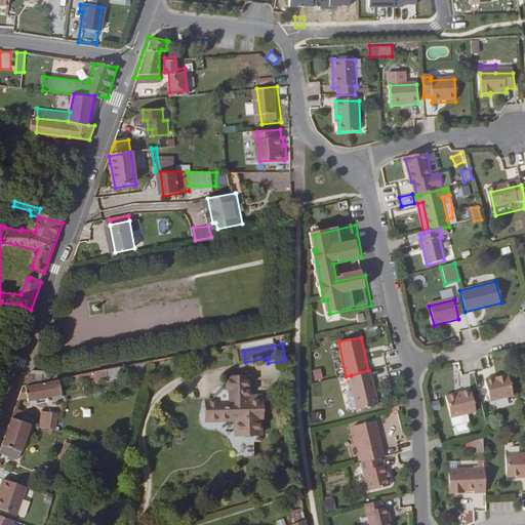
[(98,385),(125,379),(123,368),(97,373),(97,377),(98,385)]
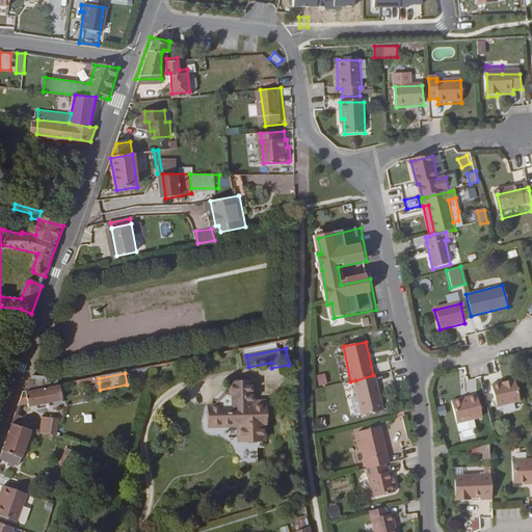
[(325,373),(316,375),(319,387),(329,383),(325,373)]
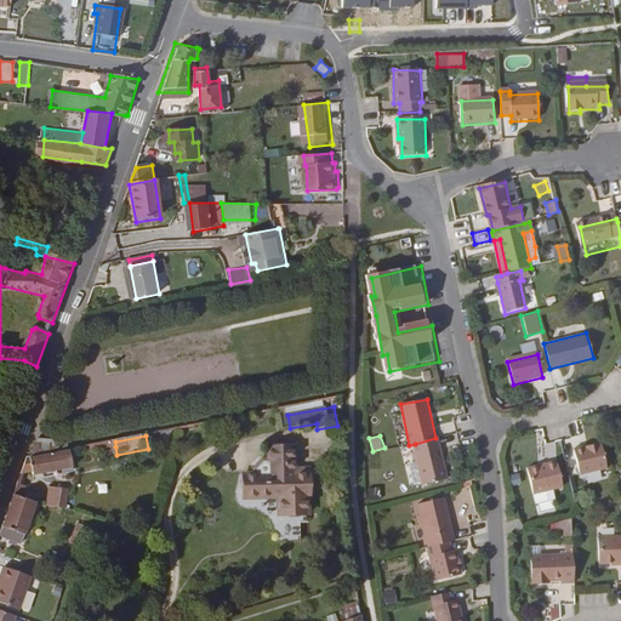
[(68,442),(40,438),(33,457),(69,450),(68,442)]
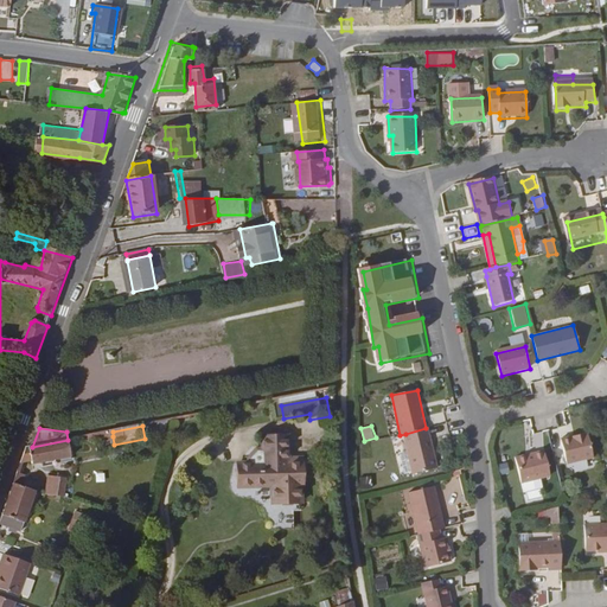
[(414,473),(438,467),(429,428),(426,428),(406,434),(414,473)]
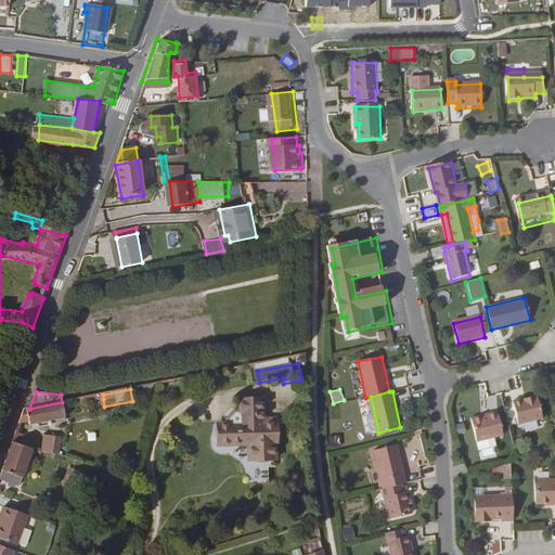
[(518,425),(543,418),(537,397),(514,402),(518,425)]
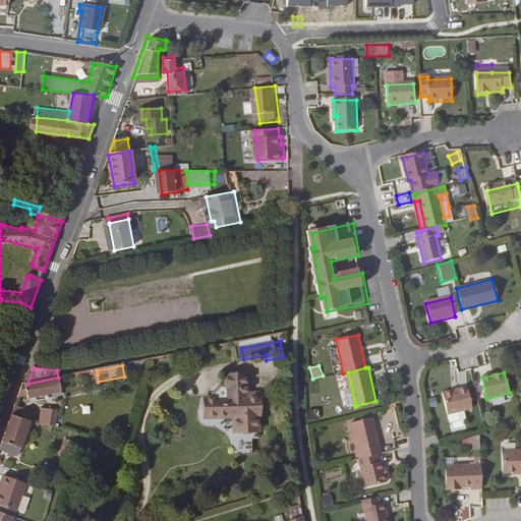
[(240,451),(259,452),(259,430),(255,430),(255,426),(266,426),(266,415),(268,415),(267,393),(255,392),(254,373),(233,373),(233,386),(227,385),(223,391),(222,396),(213,395),(212,415),(241,415),(240,430),(240,451)]
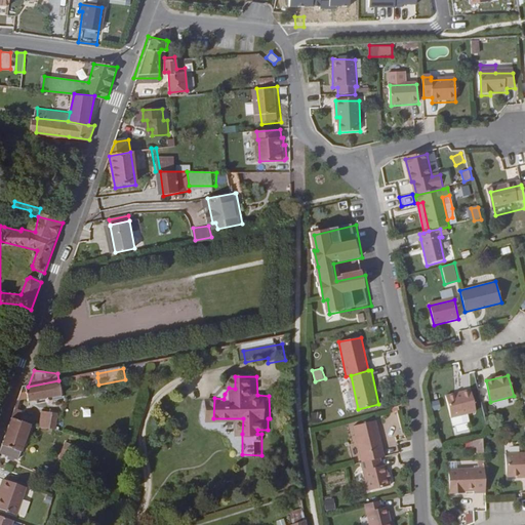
[(28,387),(25,388),(21,400),(30,399),(31,402),(61,396),(65,396),(62,380),(58,380),(28,387)]
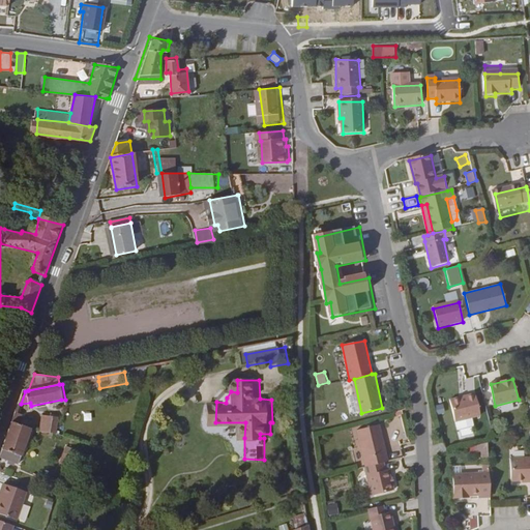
[(455,420),(480,416),(475,394),(451,401),(455,420)]
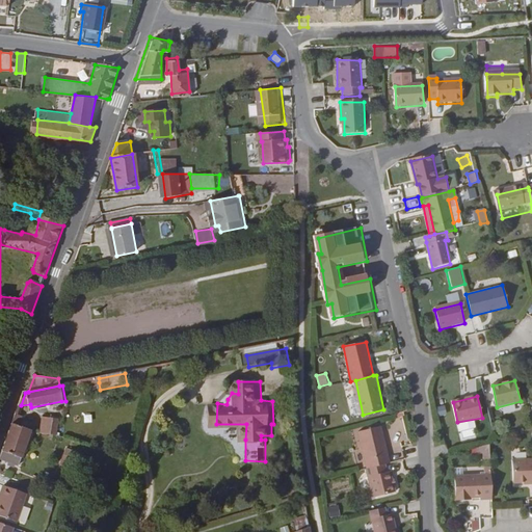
[(50,431),(50,434),(59,435),(60,420),(45,420),(44,430),(50,431)]
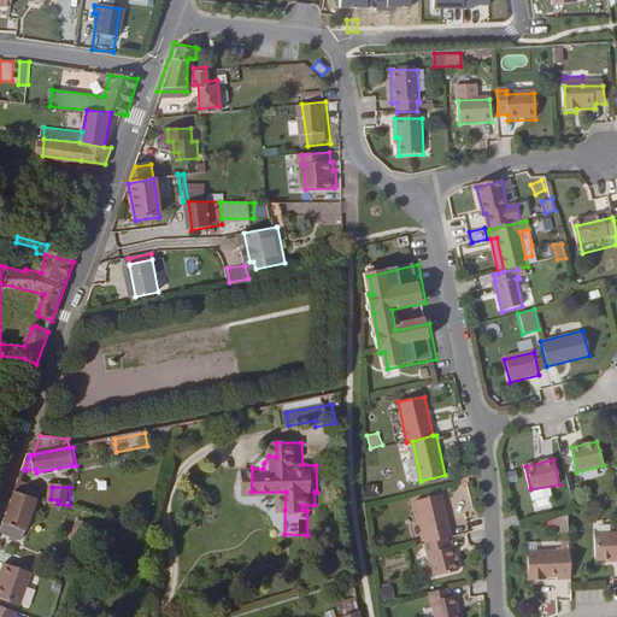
[(42,500),(16,492),(1,534),(28,542),(42,500)]
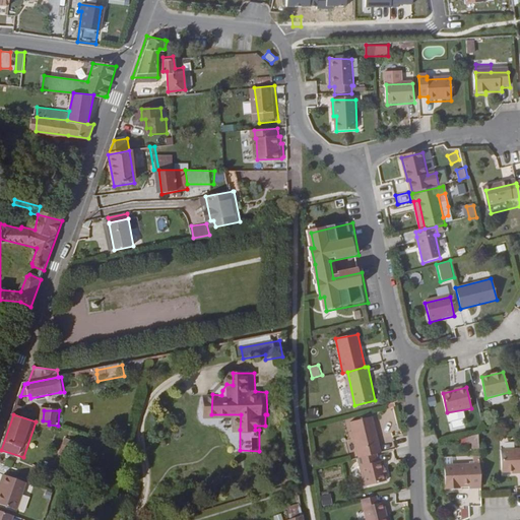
[(372,417),(350,424),(359,459),(377,454),(380,454),(372,417)]
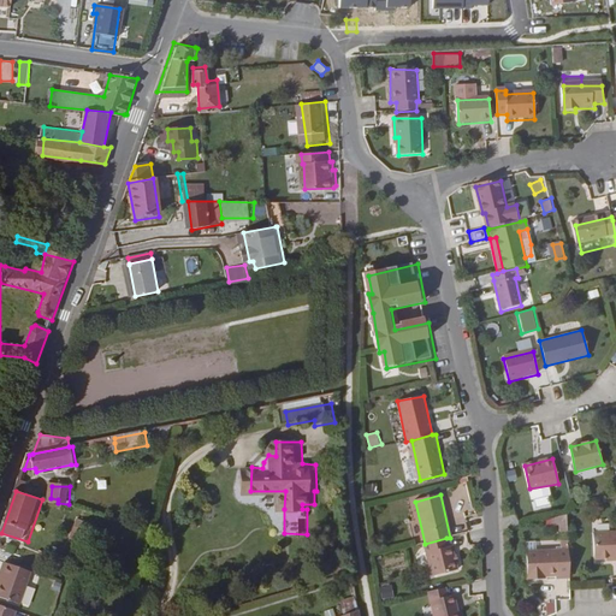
[(513,516),(511,516),(514,528),(521,527),(519,514),(513,516)]
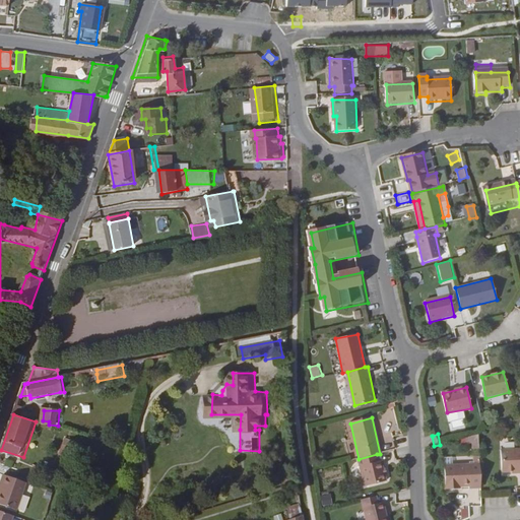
[(504,473),(519,474),(519,452),(504,453),(504,473)]
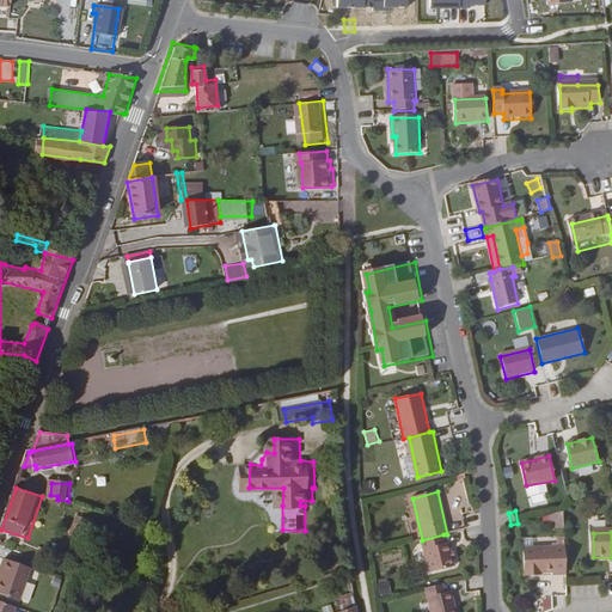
[(444,534),(422,540),(421,540),(426,571),(453,567),(450,544),(445,544),(444,534)]
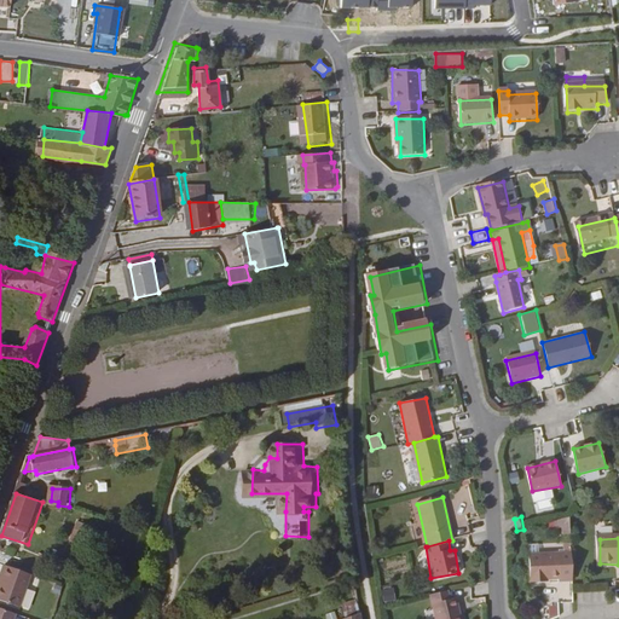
[(543,584),(543,580),(573,579),(572,556),(530,556),(531,584),(543,584)]
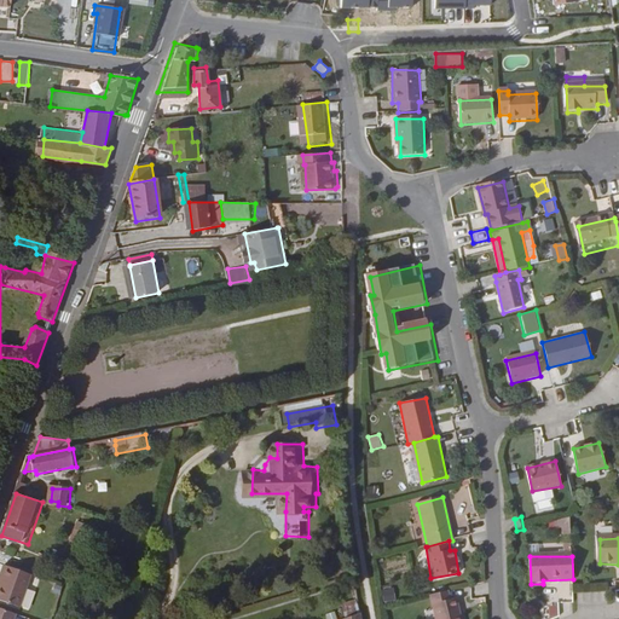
[(3,578),(5,578),(1,588),(25,596),(32,578),(6,567),(3,578)]
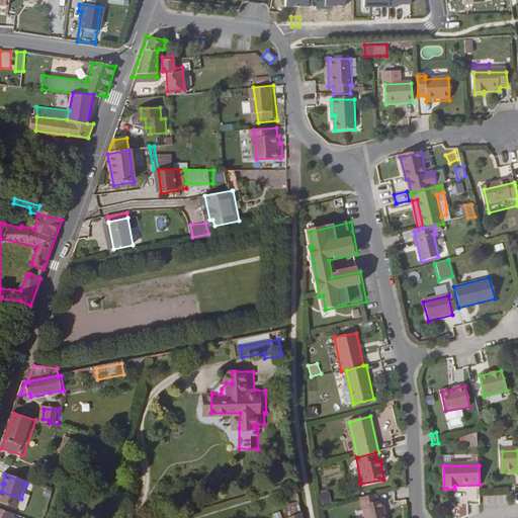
[(468,506),(468,515),(478,514),(477,491),(456,492),(456,501),(466,501),(466,506),(468,506)]
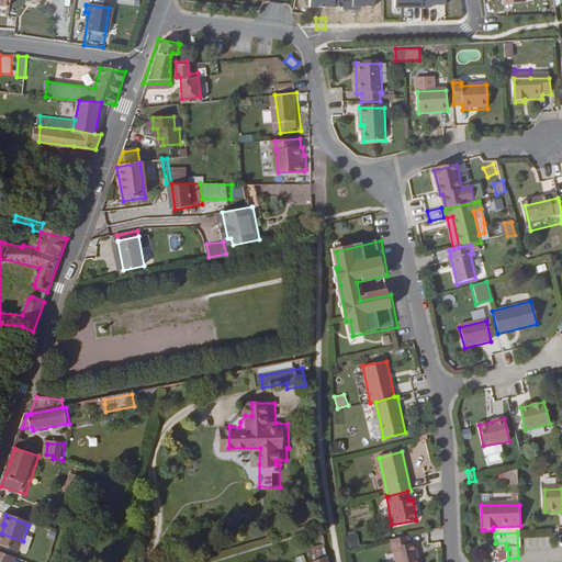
[(0,546),(19,553),(23,541),(1,534),(0,537),(0,546)]
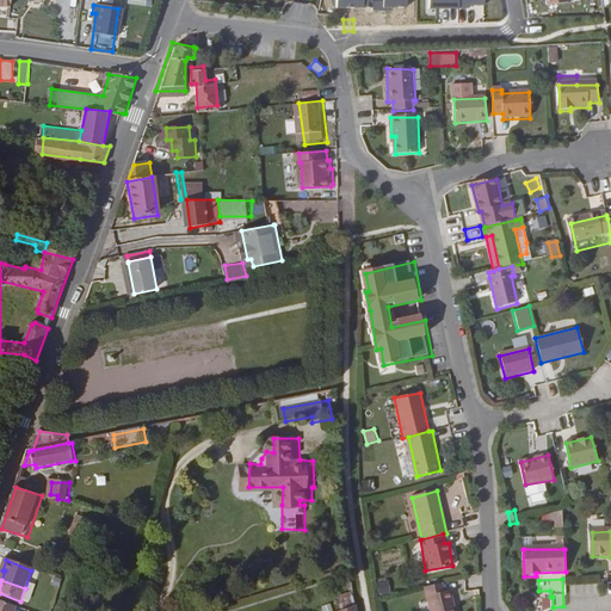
[(377,582),(380,594),(390,593),(388,581),(377,582)]
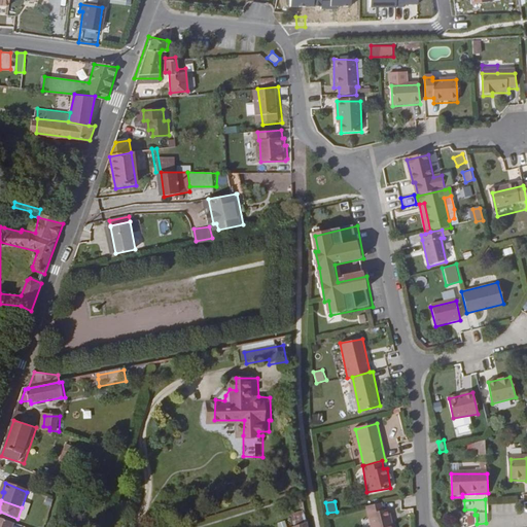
[(378,513),(377,504),(362,508),(366,526),(388,526),(385,511),(378,513)]
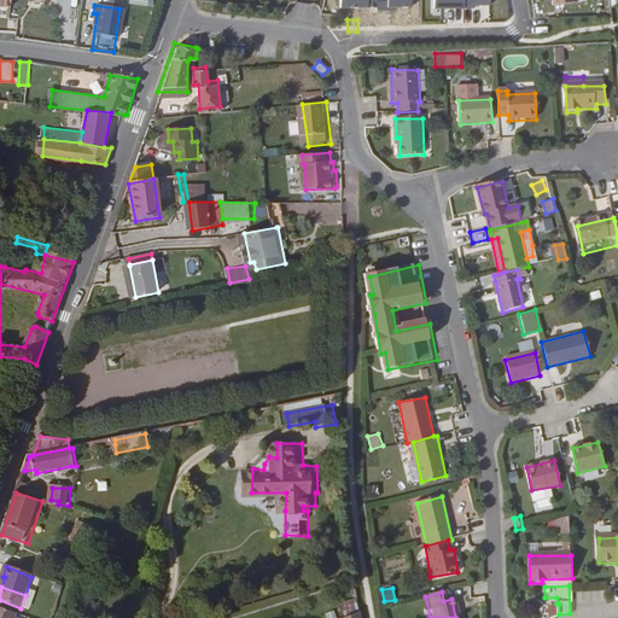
[(344,616),(360,612),(357,599),(342,601),(344,616)]
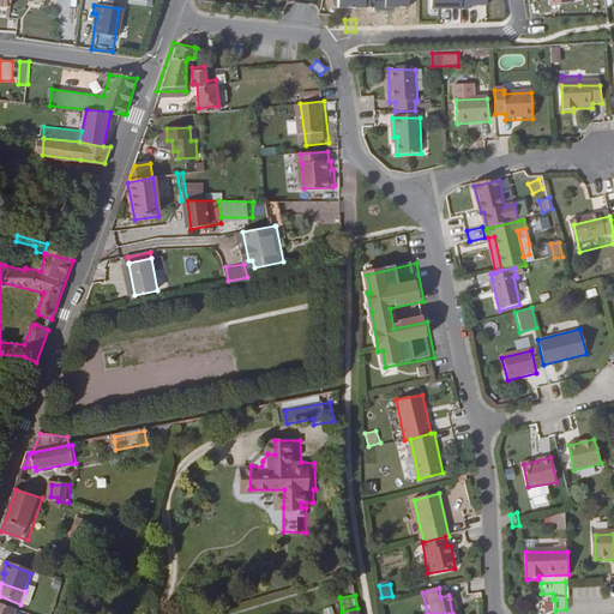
[(545,600),(543,613),(553,613),(554,601),(545,600)]
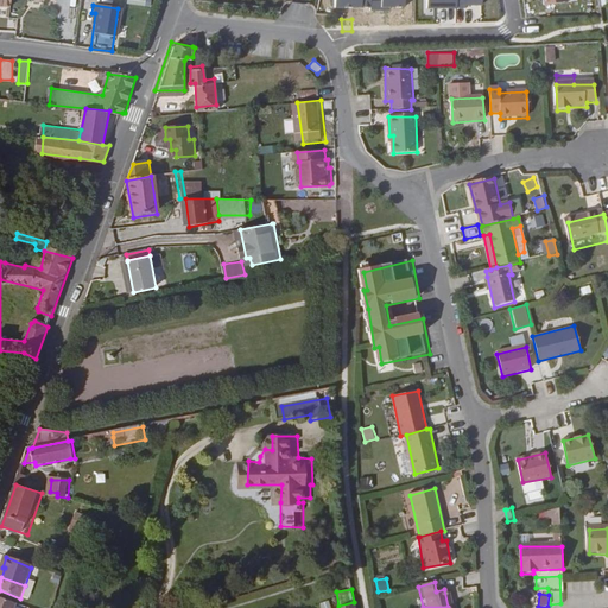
[(0,607),(16,607),(18,602),(0,595),(0,607)]
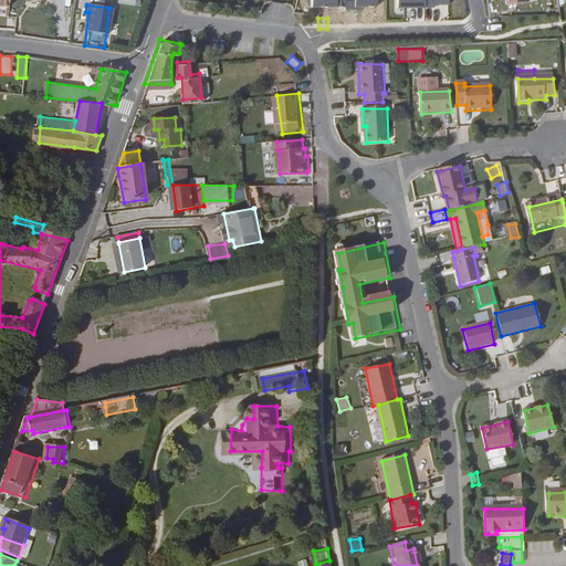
[(366,555),(363,563),(368,565),(370,565),(375,559),(366,555)]
